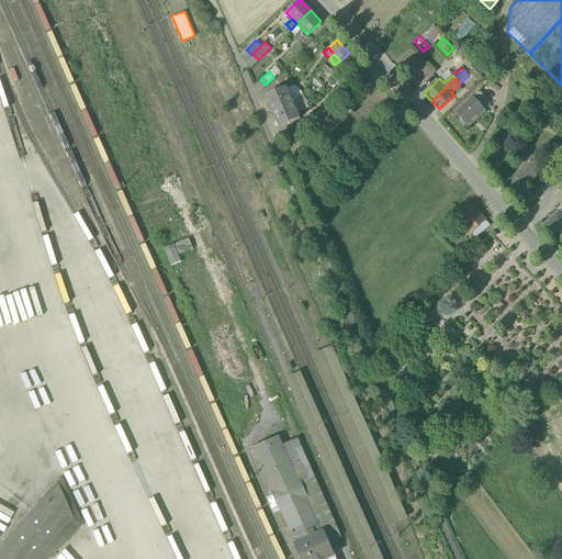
[(287,88),(293,101),(302,90),(295,84),(287,88)]
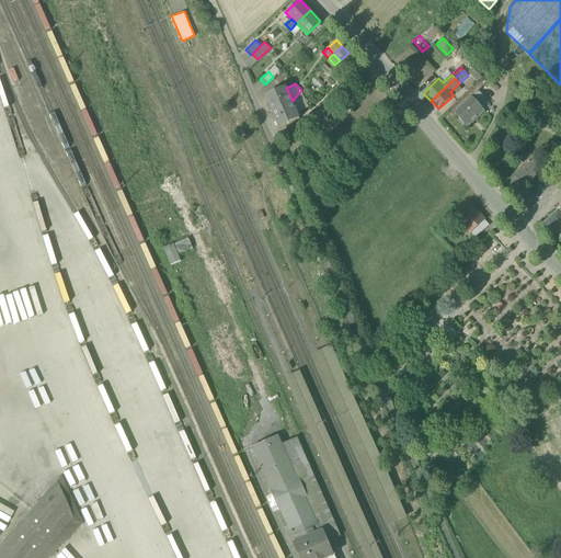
[(265,95),(272,111),(293,101),(286,88),(286,87),(265,95)]
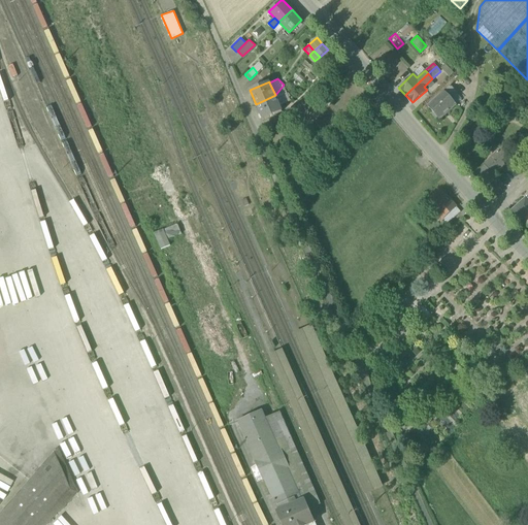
[(291,100),(284,85),(275,95),(279,104),(291,100)]
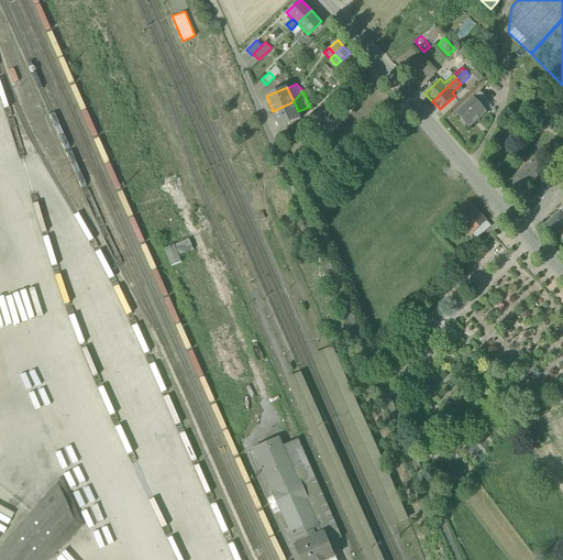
[(466,124),(468,127),(486,110),(481,103),(487,98),(481,90),(456,112),(463,119),(461,121),(465,125),(466,124)]
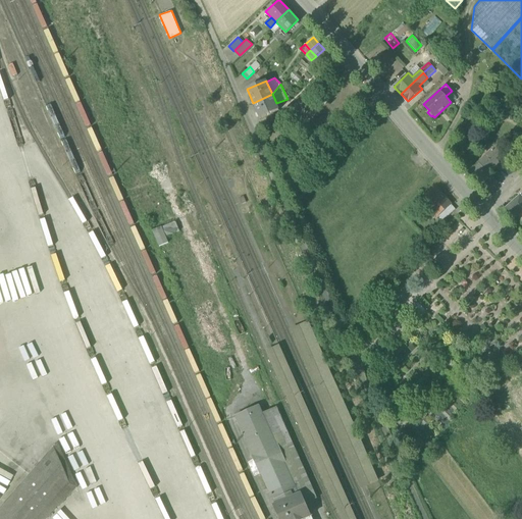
[(276,103),(272,94),(253,103),(259,116),(278,108),(276,103)]
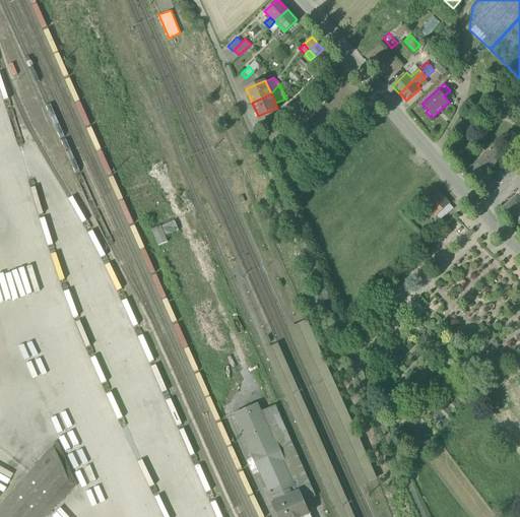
[(496,144),(478,160),(488,171),(505,154),(496,144)]
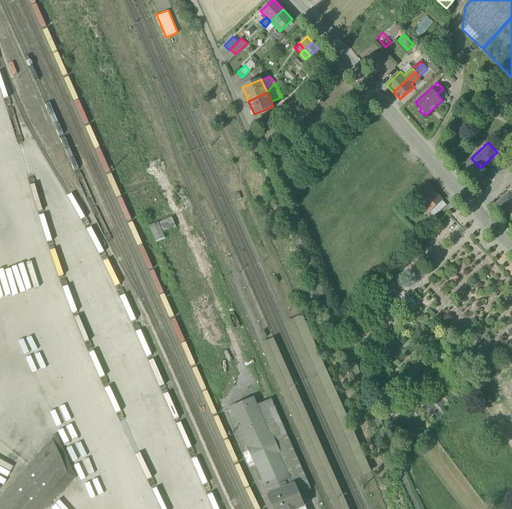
[(489,177),(480,168),(471,158),(460,169),(478,188),(489,177)]
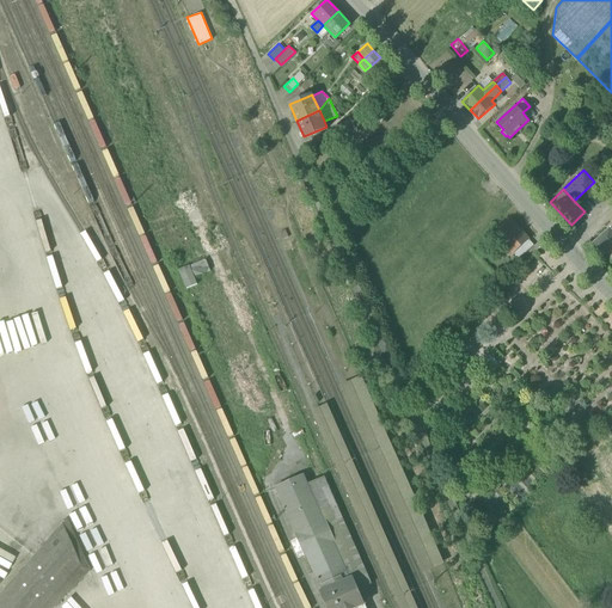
[(496,233),(513,252),(514,251),(528,238),(512,220),(496,233)]
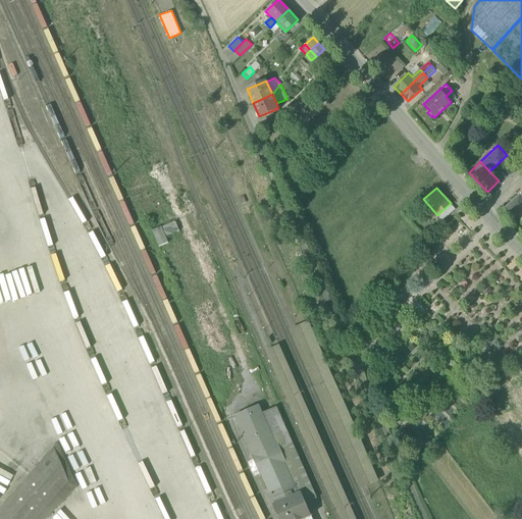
[(521,193),(508,207),(515,215),(517,213),(521,218),(521,193)]
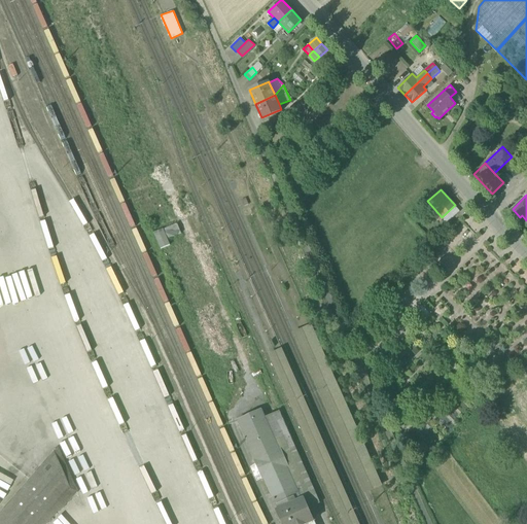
[(459,210),(455,205),(443,216),(447,220),(459,210)]
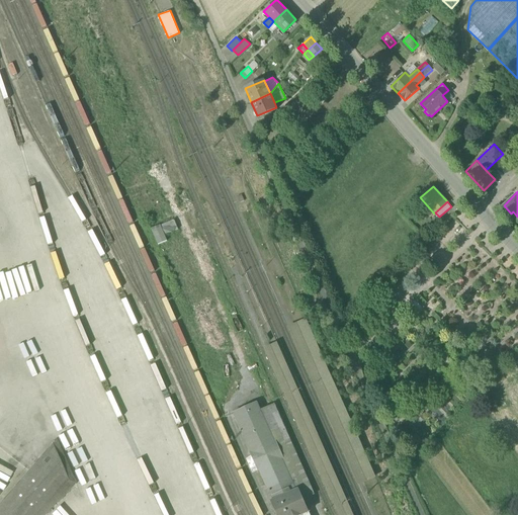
[(174,218),(161,224),(165,233),(179,228),(174,218)]
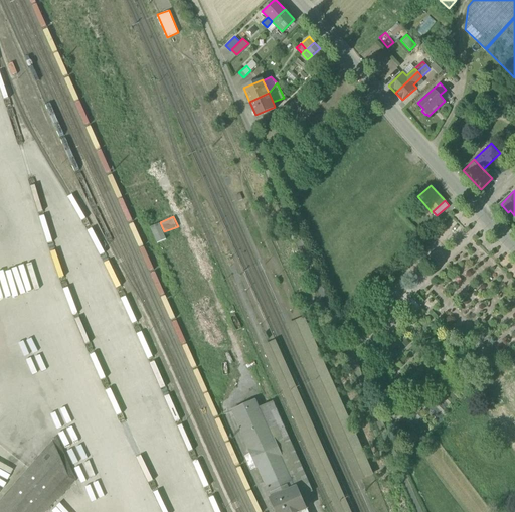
[(166,237),(164,231),(160,222),(159,221),(150,224),(158,241),(166,237)]
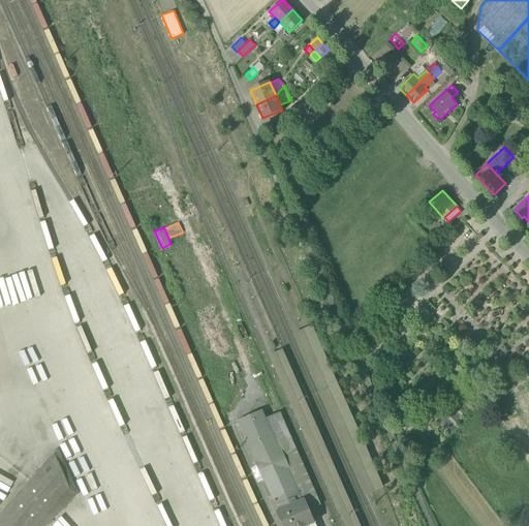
[(293,332),(365,489),(382,482),(312,323),(293,332)]
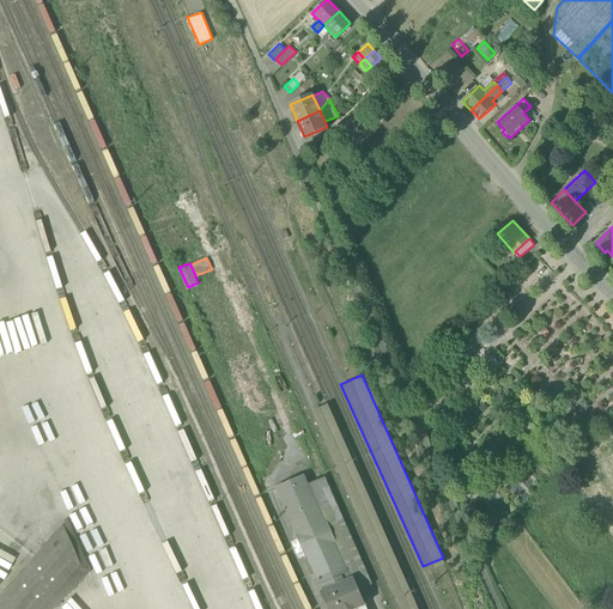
[(612,424),(596,437),(612,458),(612,424)]
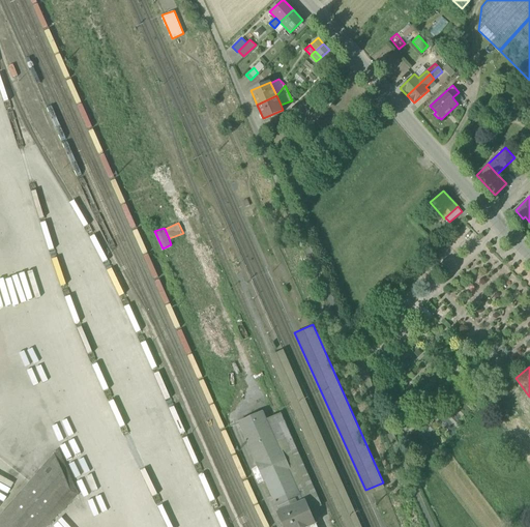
[(263,479),(265,478),(289,468),(290,467),(283,449),(281,450),(278,444),(268,422),(263,411),(239,421),(257,461),(256,462),(263,479)]
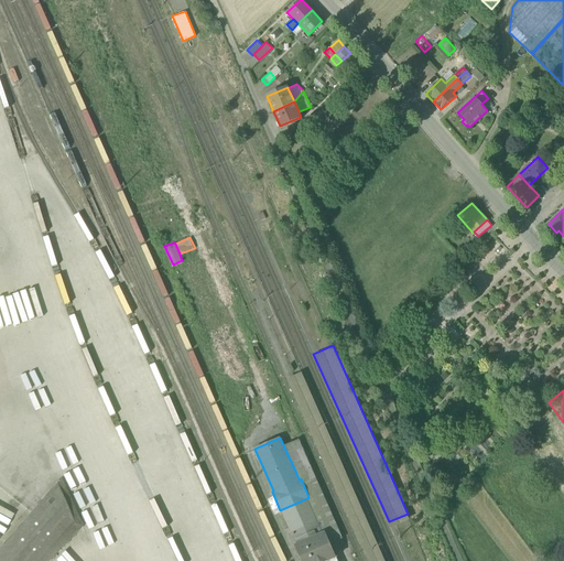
[(308,497),(307,498),(323,533),(325,531),(331,543),(338,540),(344,538),(301,443),(285,450),(296,473),(299,479),(301,478),(308,497)]
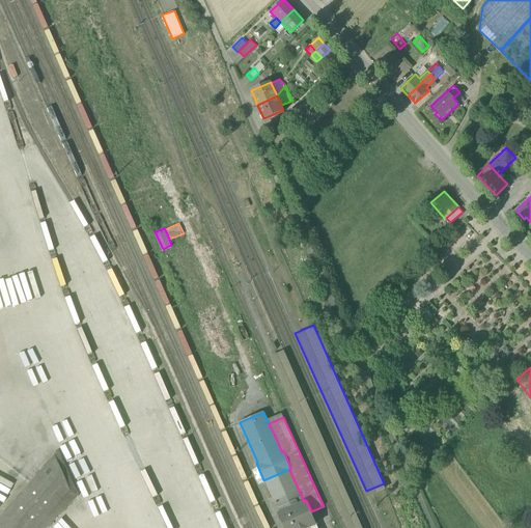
[(0,512),(0,527),(35,527),(68,491),(53,453),(52,453),(30,478),(0,512)]
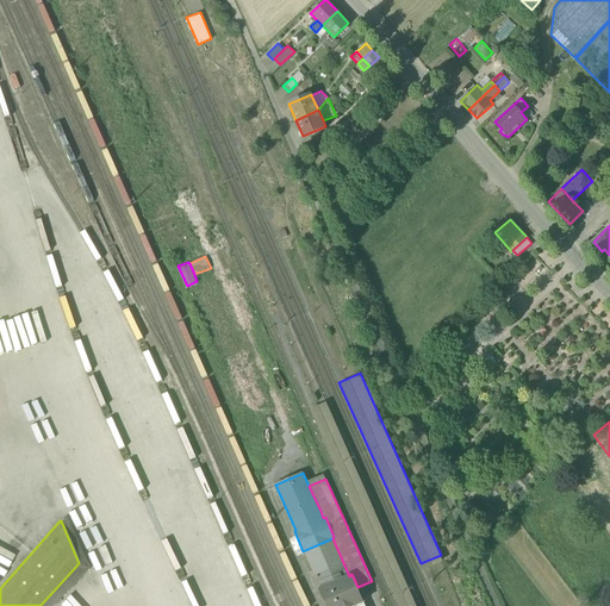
[(318,589),(349,576),(332,538),(305,550),(316,575),(313,576),(318,589)]
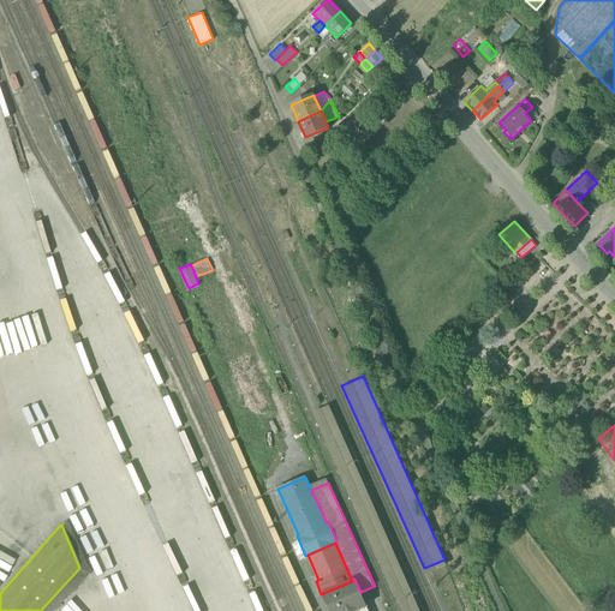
[(369,610),(360,592),(358,587),(354,579),(352,581),(321,594),(328,610),(369,610)]
